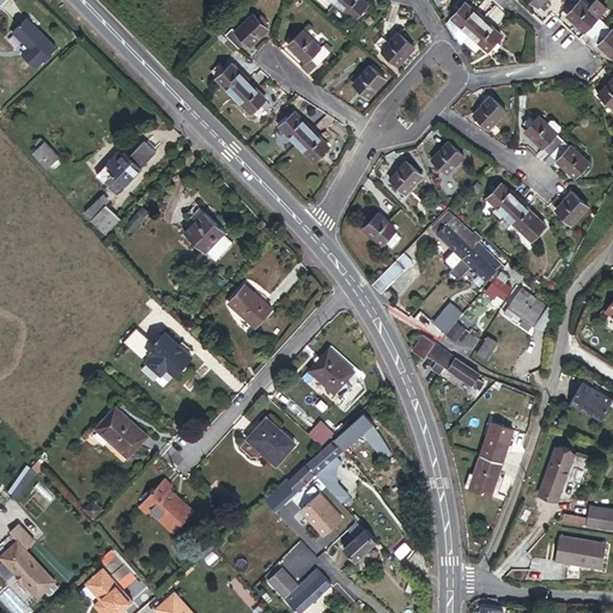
[(362,0),(338,0),(337,2),(356,20),(369,6),(362,0)]
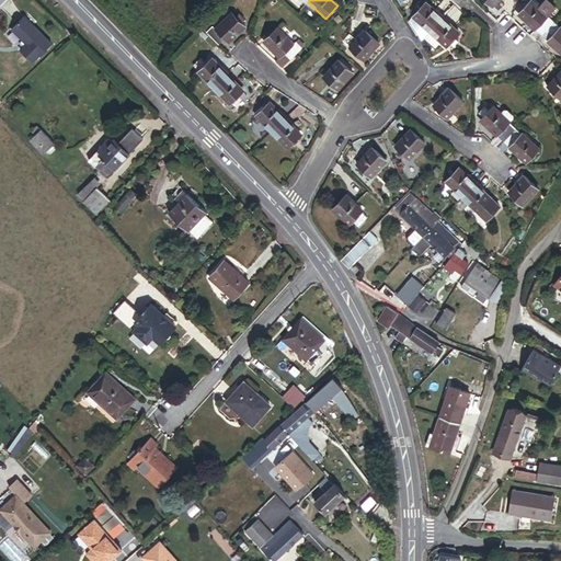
[(482,0),(492,10),(501,0),(482,0)]
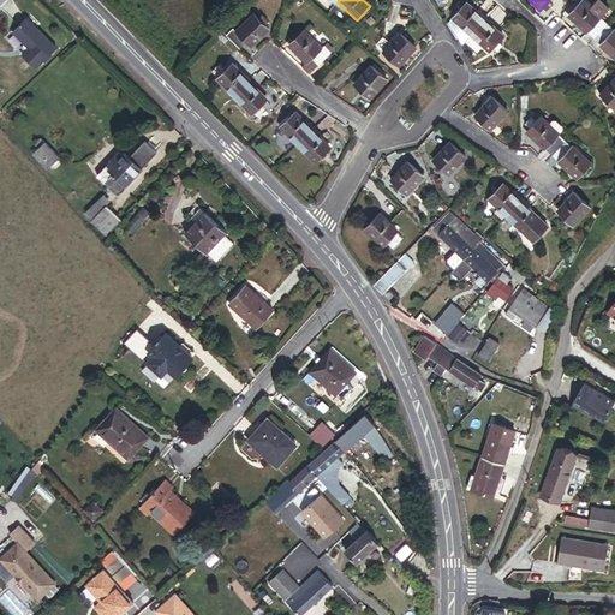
[(452,19),(471,37),(484,23),(464,5),(452,19)]
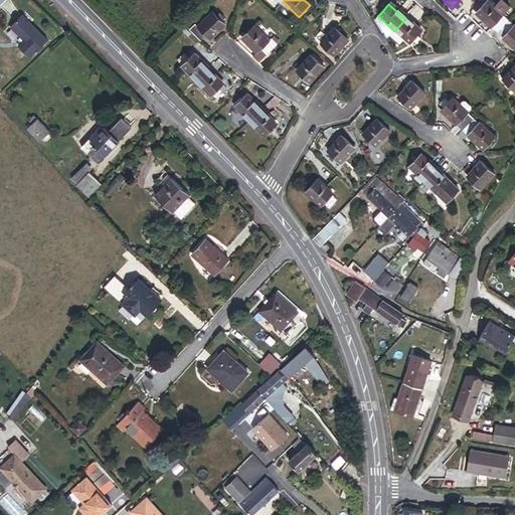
[(494,30),(504,20),(504,19),(489,5),(478,17),(493,31),(494,30)]
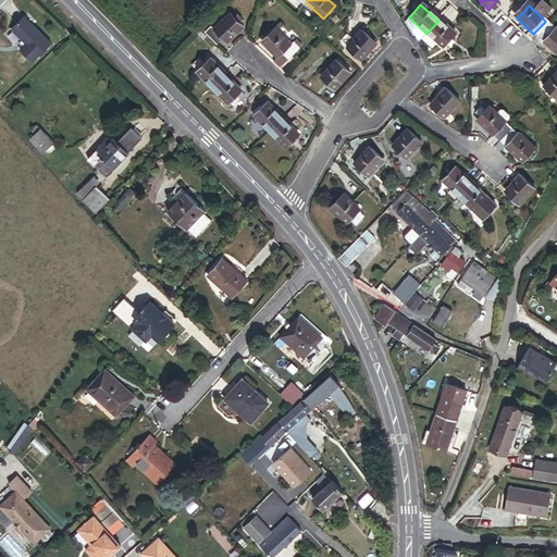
[(213,31),(224,39),(226,41),(242,25),(240,24),(234,17),(229,13),(213,31)]
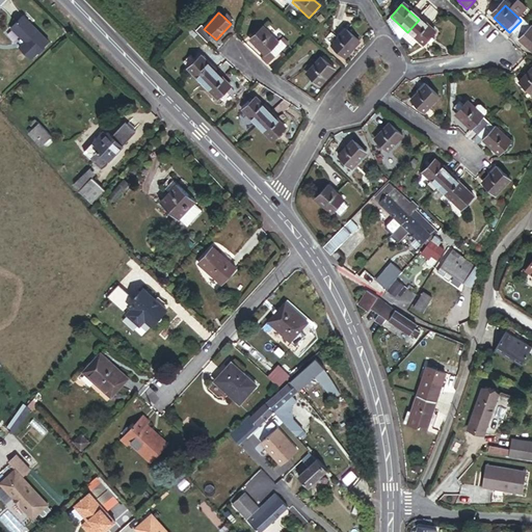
[(232,20),(225,14),(223,17),(230,23),(232,20)]
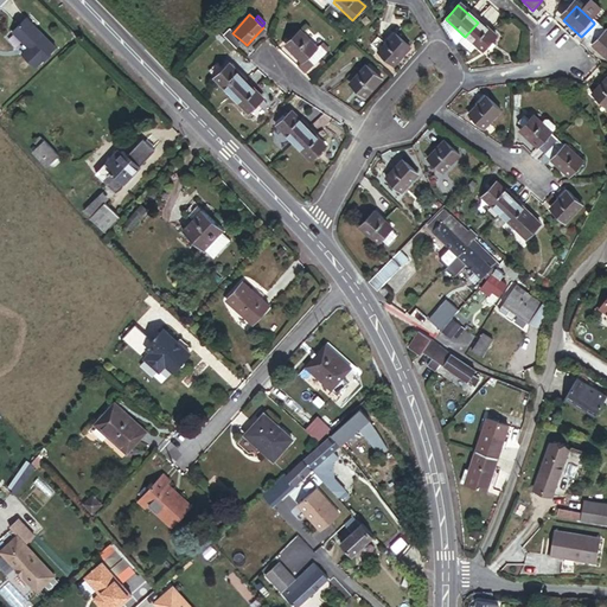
[(27,19),(7,39),(37,70),(57,49),(27,19)]
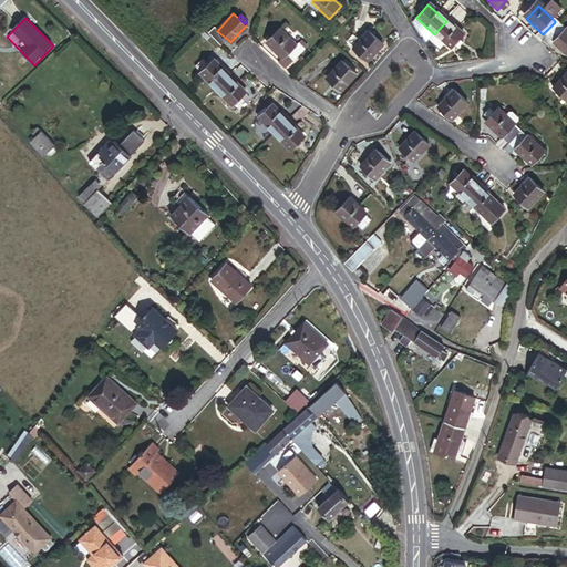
[(559,27),(565,21),(562,18),(556,23),(559,27)]
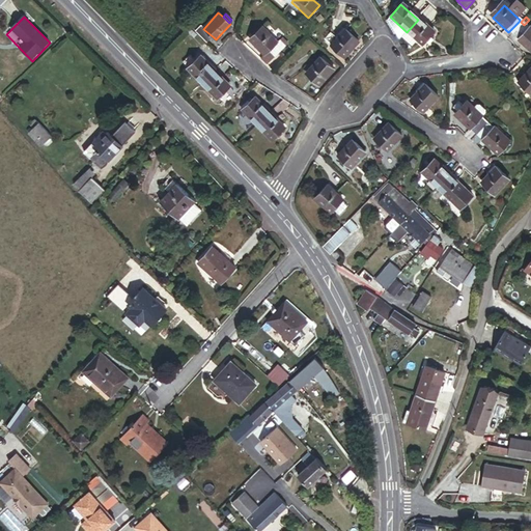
[(418,20),(407,32),(417,40),(423,46),(426,42),(430,38),(434,33),(418,20)]
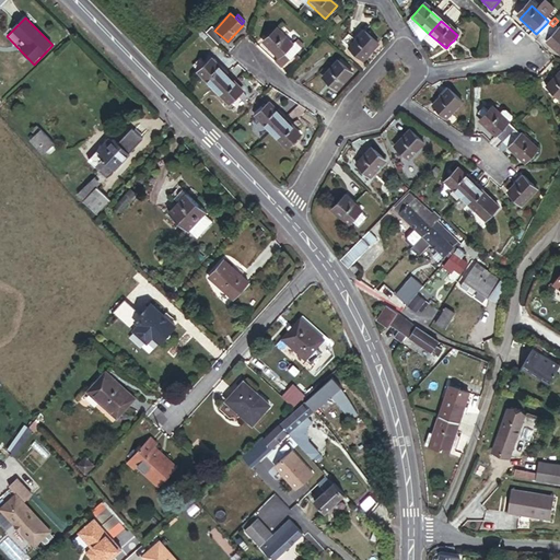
[(537,33),(543,38),(552,26),(549,23),(548,22),(537,33)]
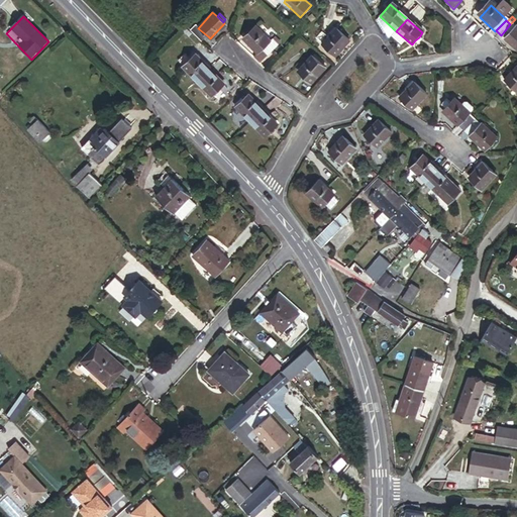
[(245,31),(240,36),(254,49),(256,50),(260,46),(267,53),(278,40),(271,34),(268,38),(251,24),(248,27),(246,26),(243,29),(245,31)]
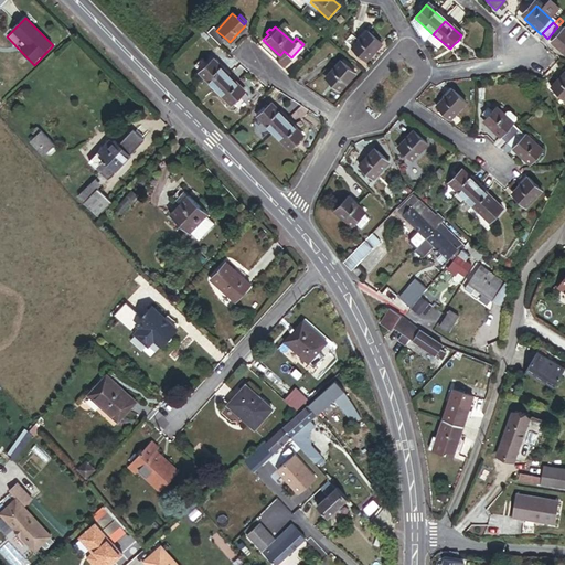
[(557,27),(547,39),(554,44),(564,33),(557,27)]
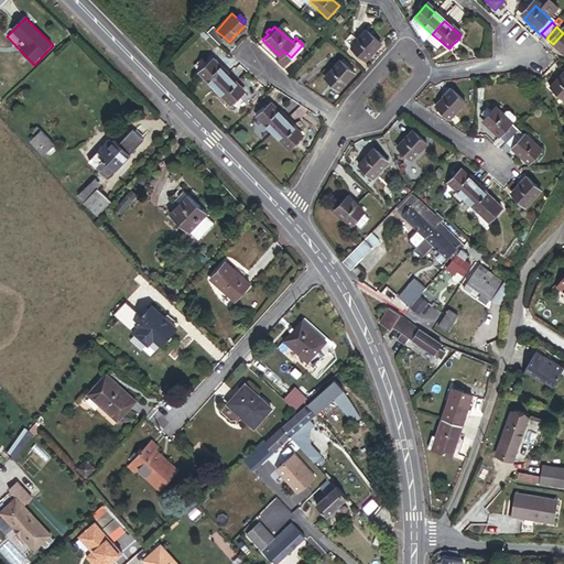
[(207,33),(221,45),(227,40),(216,31),(213,28),(207,33)]
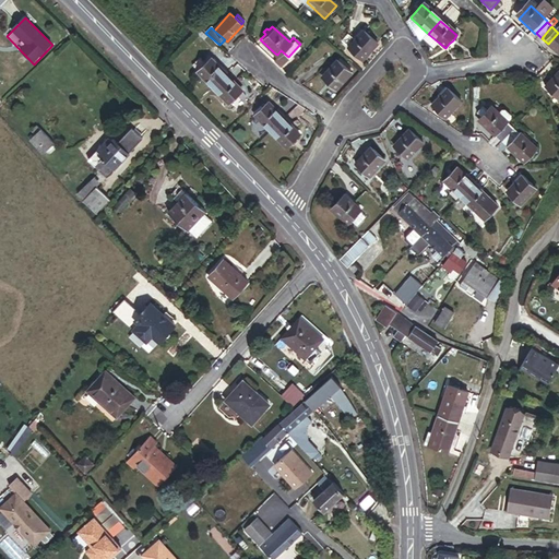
[(357,56),(363,60),(377,43),(365,32),(349,49),(353,51),(357,56)]
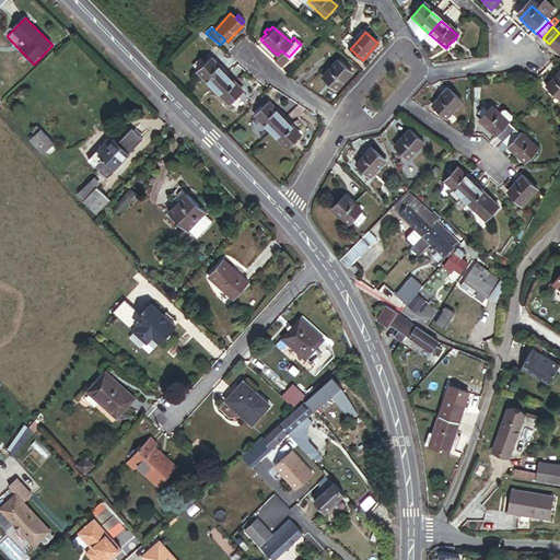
[(559,32),(559,33),(549,44),(548,45),(559,56),(559,32)]
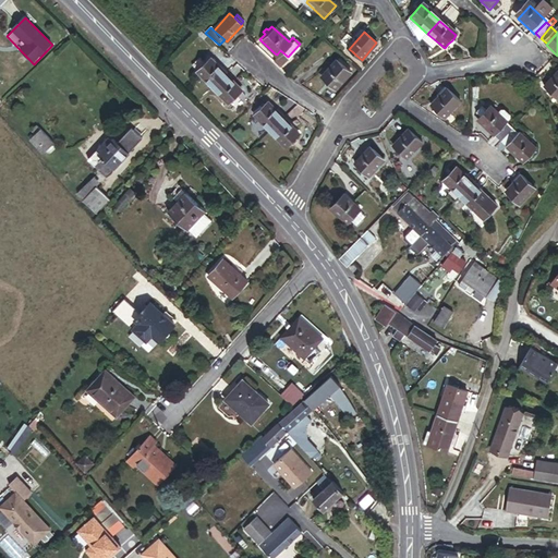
[(438,43),(427,34),(423,39),(434,48),(438,43)]
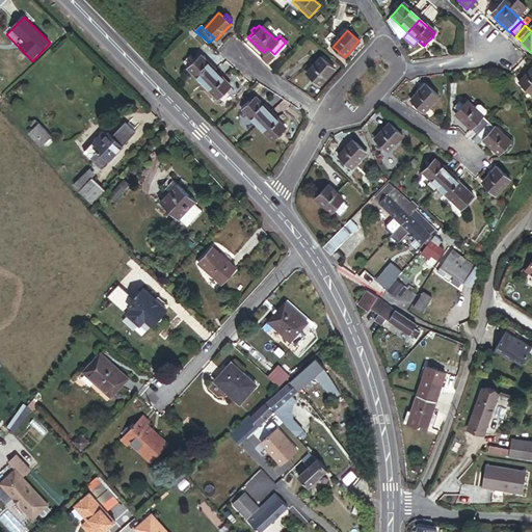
[(274,54),(267,48),(264,52),(262,51),(260,53),(268,61),(274,54)]
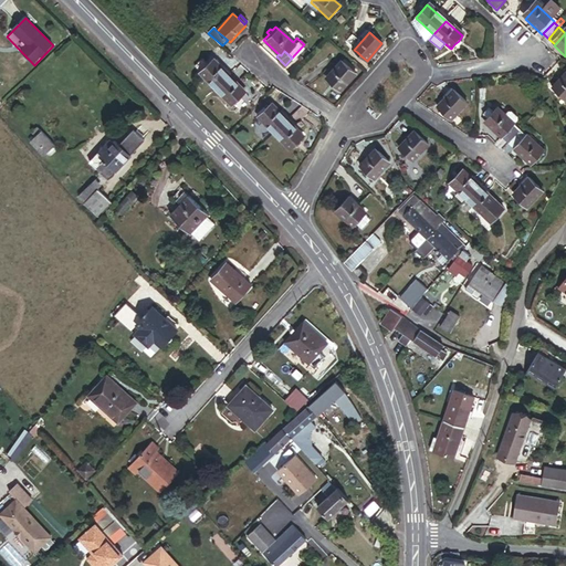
[(231,109),(244,95),(211,61),(206,66),(200,61),(192,69),(198,74),(197,75),(231,109)]
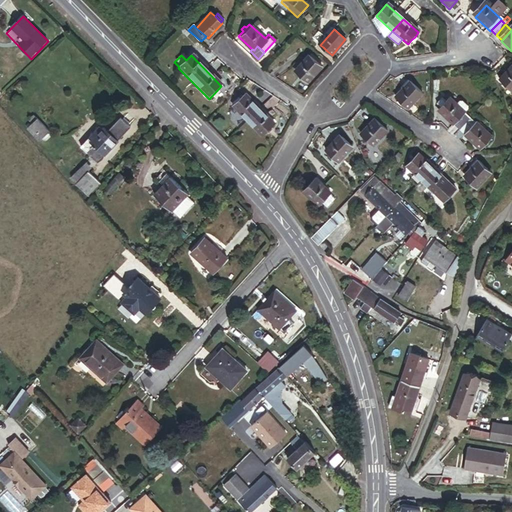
[(19,61),(15,56),(9,62),(13,66),(19,61)]
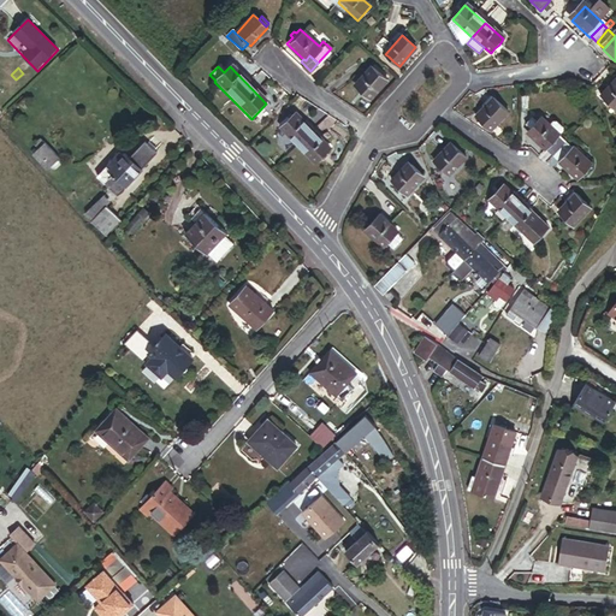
[(356,87),(371,99),(388,80),(373,67),(356,87)]
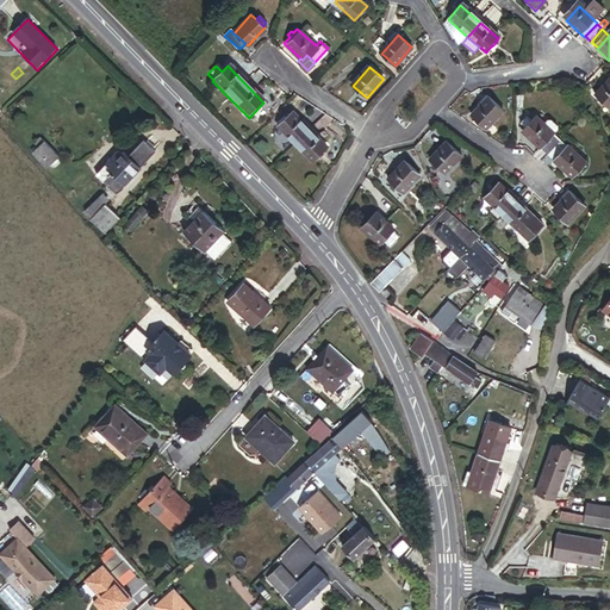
[(609,111),(609,82),(596,98),(609,111)]
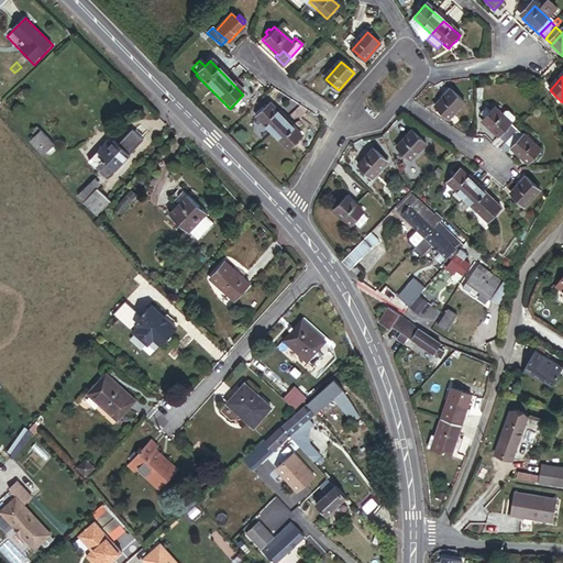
[(450,122),(465,105),(451,92),(435,109),(440,113),(444,117),(450,122)]
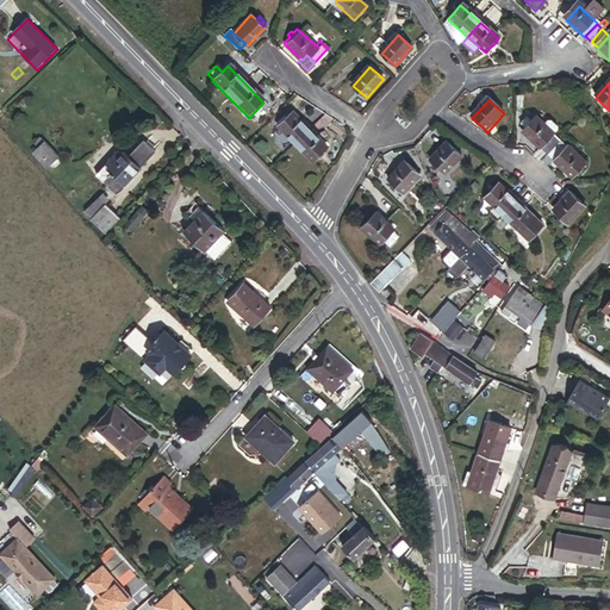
[(278,128),(296,145),(309,131),(291,113),(278,128)]
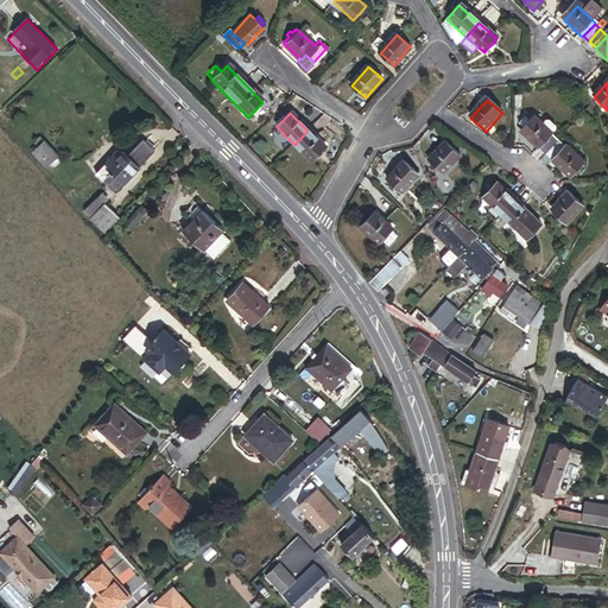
[(539,150),(549,138),(550,137),(539,127),(531,120),(526,126),(523,130),(518,134),(537,152),(539,150)]
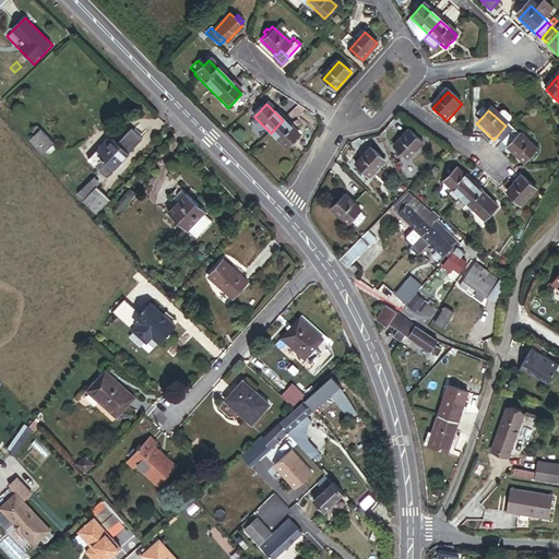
[(498,115),(496,117),(506,126),(508,123),(508,120),(501,114),(498,115)]
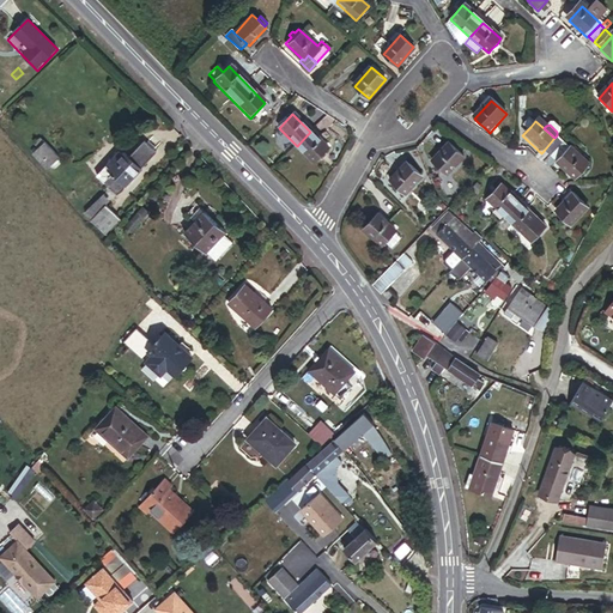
[(310,132),(297,146),(315,163),(329,150),(310,132)]
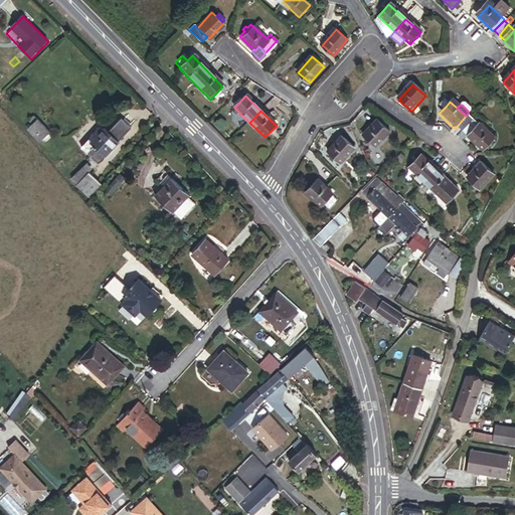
[(120,140),(133,127),(122,116),(109,130),(104,124),(82,146),(100,163),(121,141),(120,140)]
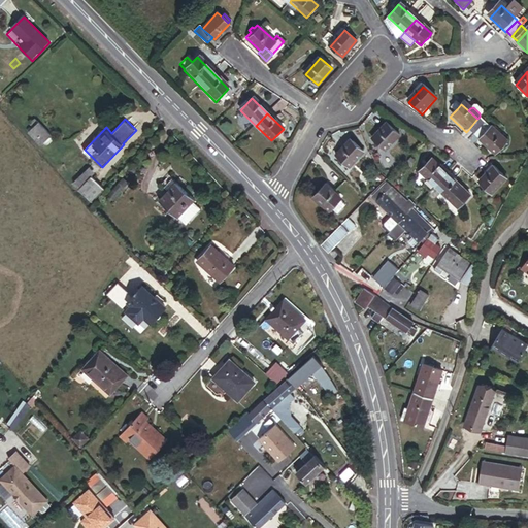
[(468,130),(474,136),(483,126),(476,120),(468,130)]
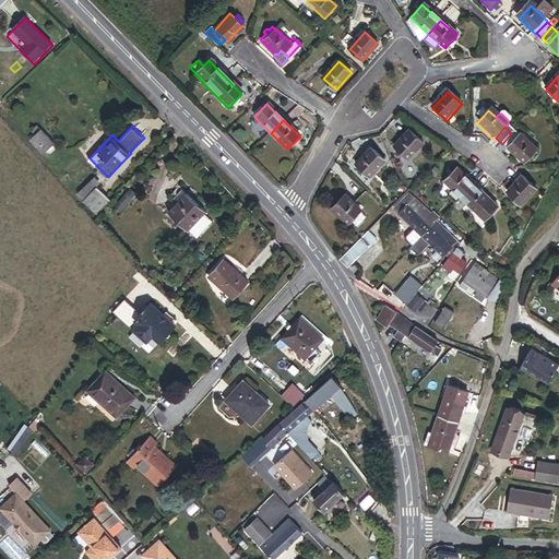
[(55,145),(42,131),(31,142),(44,155),(55,145)]
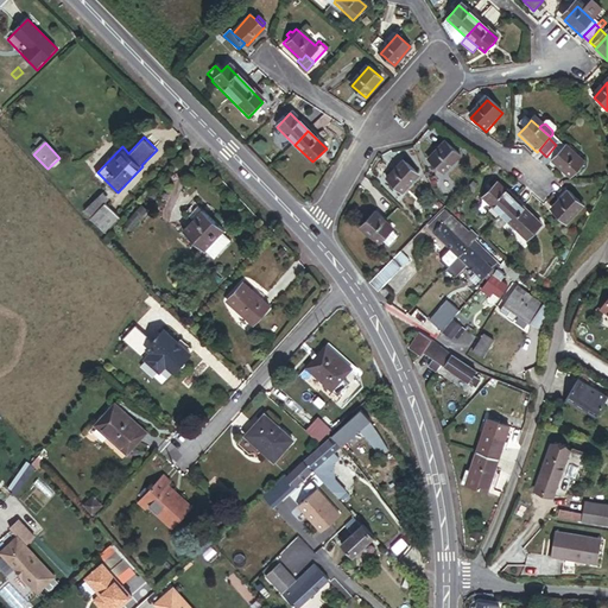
[(438,169),(444,175),(462,158),(448,144),(430,160),(436,166),(438,169)]
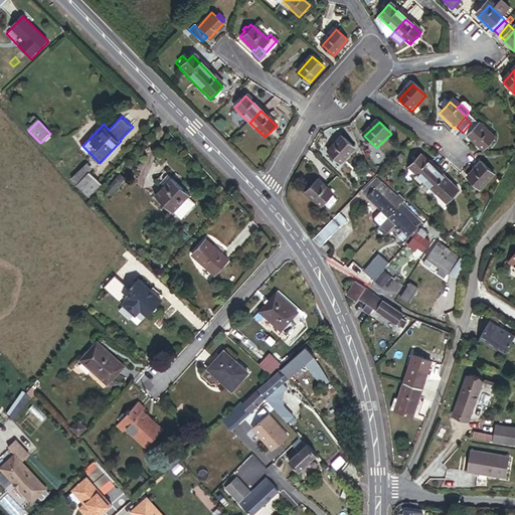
[(471,123),(463,133),(467,137),(476,127),(471,123)]
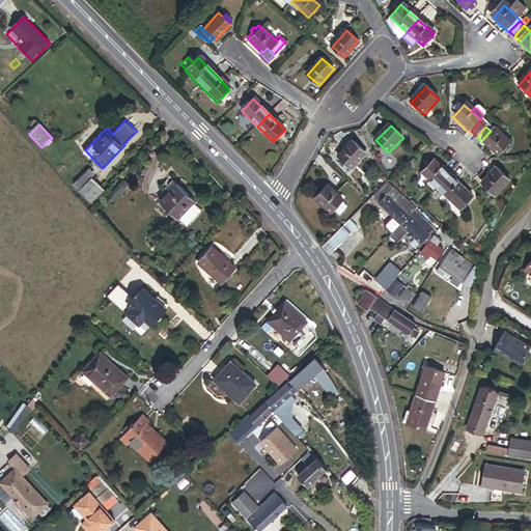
[(492,130),(491,131),(481,141),(479,142),(496,158),(508,144),(492,130)]
